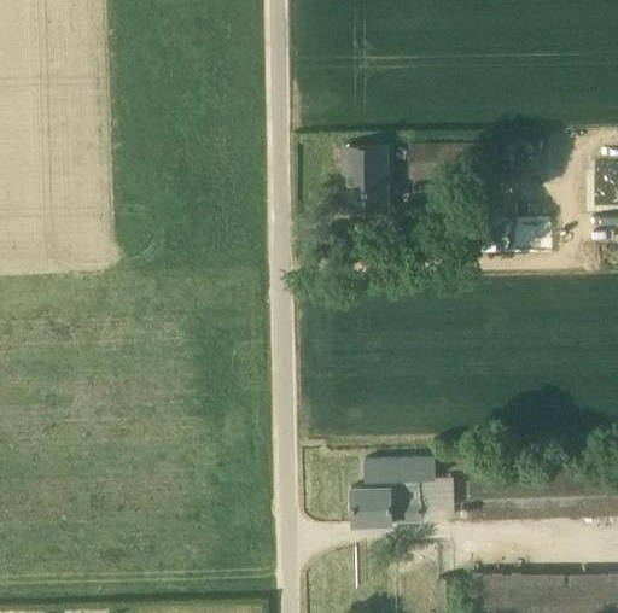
[(500,146),(413,149),(413,181),(500,179),(500,146)]
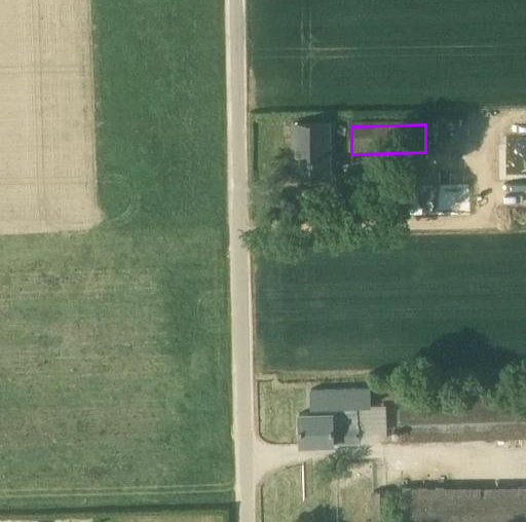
[(331,125),(298,126),(298,159),(294,159),(295,179),(331,178),(331,125)]
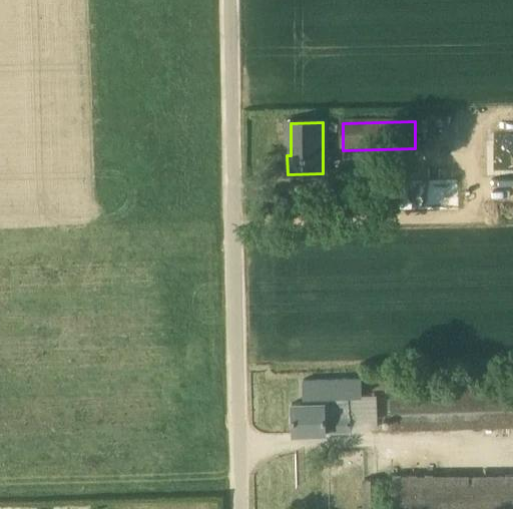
[(458,211),(457,179),(397,180),(398,212),(458,211)]
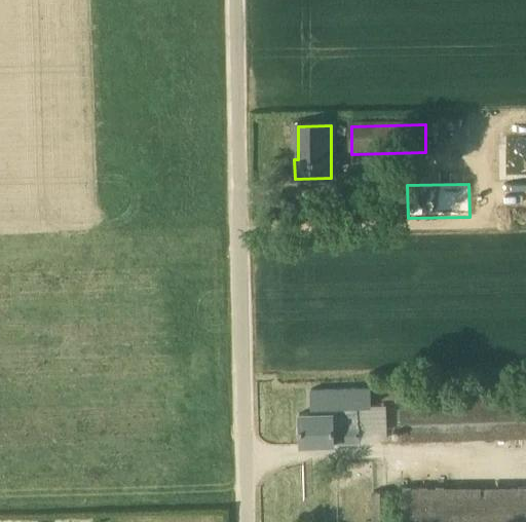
[(357,410),(370,409),(369,393),(309,394),(311,417),(299,417),(300,448),(360,446),(359,429),(358,429),(357,410)]
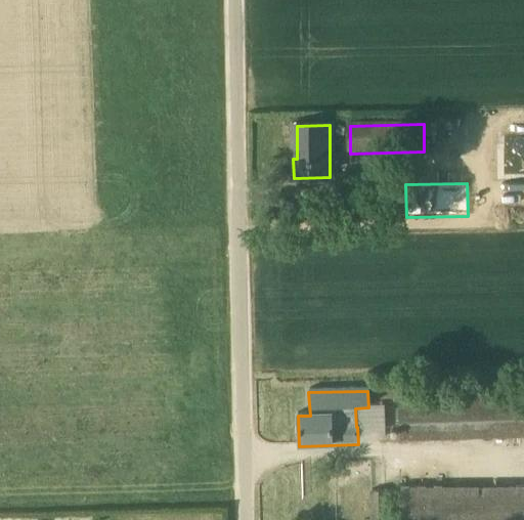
[(523,400),(398,406),(399,442),(523,437),(523,400)]
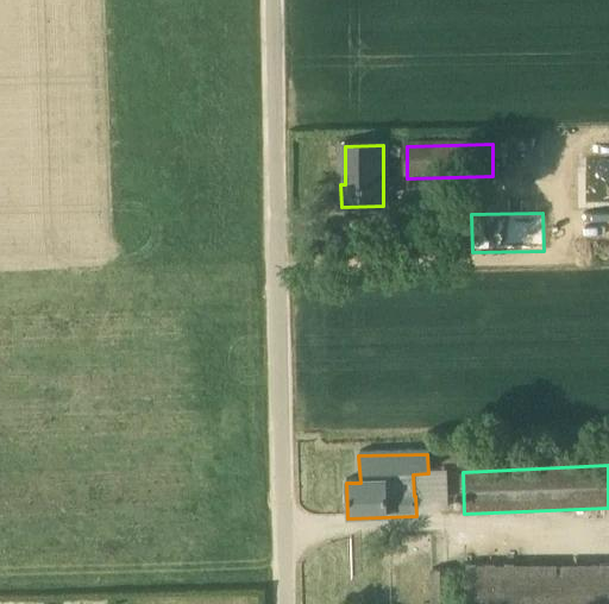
[(608,603),(608,566),(465,568),(464,603),(608,603)]
